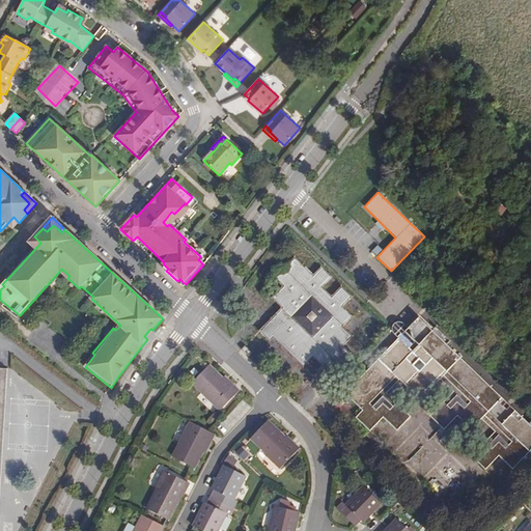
[(311,277),(291,259),(281,270),(278,267),(270,276),(281,287),(270,300),(280,309),(257,333),(272,347),(275,344),(286,333),(296,324),(306,333),(296,342),(310,357),(331,376),(351,356),(341,346),(351,336),(341,327),(351,316),(340,307),(350,298),(339,287),(329,298),(319,288),(330,278),(319,269),(311,277)]
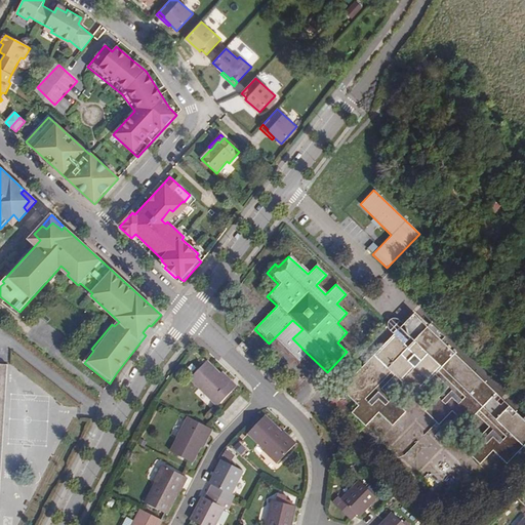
[(61,266),(58,269),(67,275),(69,273),(61,266)]
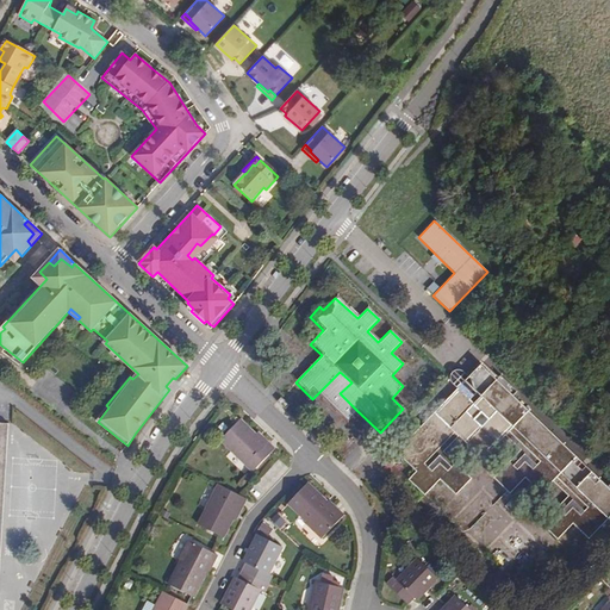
[(496,380),(479,363),(466,378),(468,379),(472,387),(475,391),(468,399),(456,387),(437,408),(444,416),(440,421),(433,414),(394,452),(415,471),(408,479),(424,495),(439,479),(455,495),(472,478),(443,450),(458,435),(483,458),(505,434),(521,449),(493,478),(510,493),(526,477),(541,492),(553,479),(568,495),(541,523),(558,540),(573,524),(590,539),(609,520),(609,484),(608,487),(584,465),(577,473),(573,470),(580,461),(512,396),(516,391),(499,375),(496,380)]
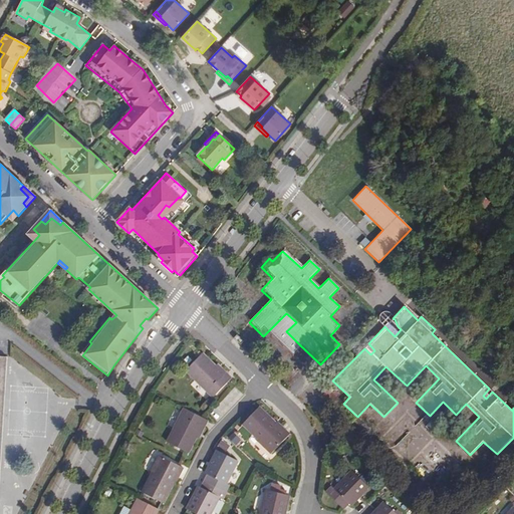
[(286,313),(277,322),(286,331),(296,322),(286,313)]
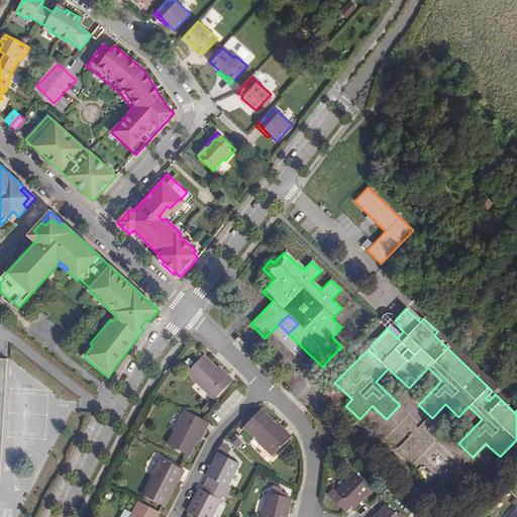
[(288,333),(279,324),(268,335),(291,358),(302,347),(288,333)]
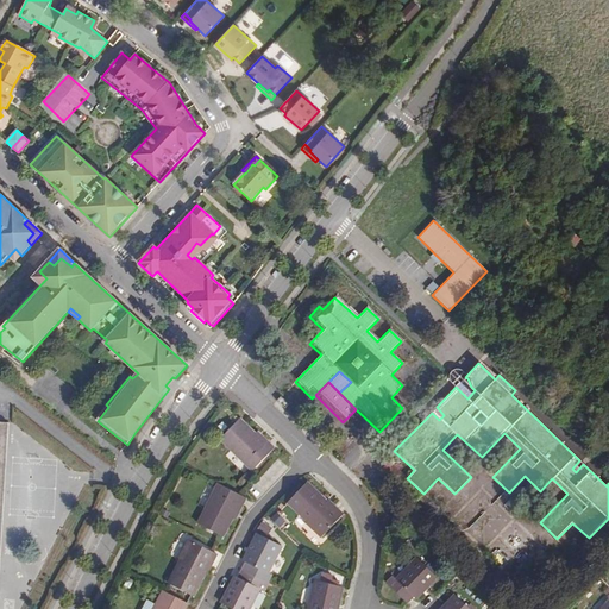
[(283,396),(274,388),(268,394),(276,402),(283,396)]
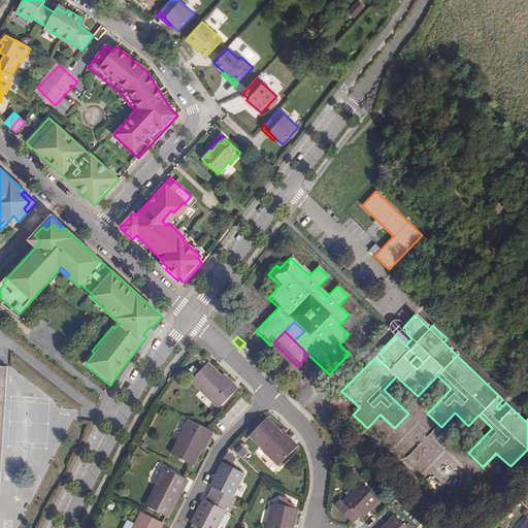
[(81,363),(85,365),(94,353),(92,351),(81,363)]
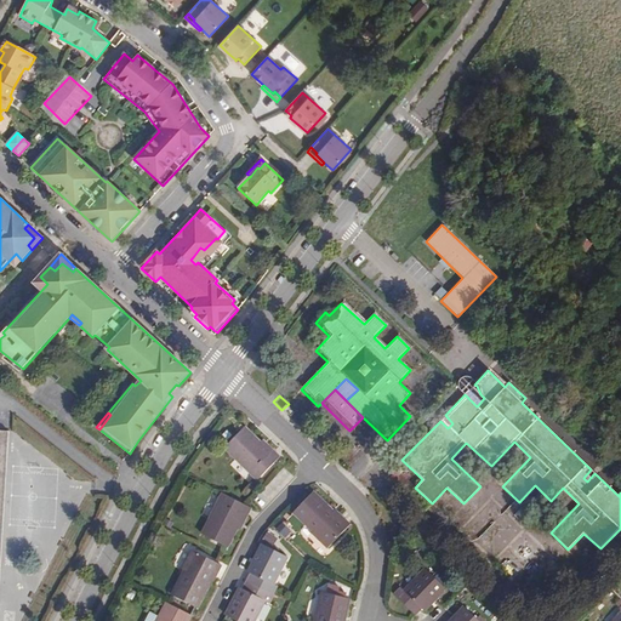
[(453,423),(445,415),(440,421),(448,428),(453,423)]
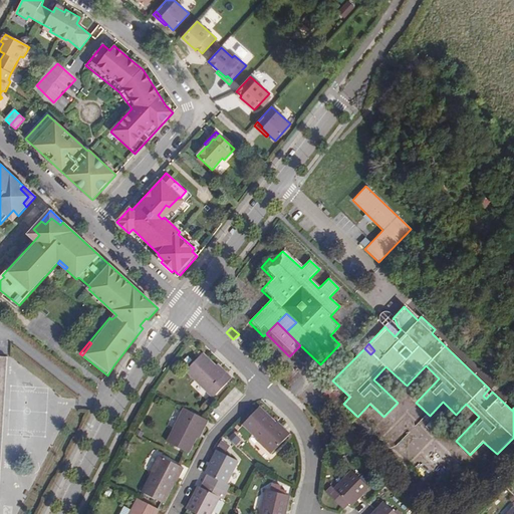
[(215,367),(202,354),(187,370),(214,398),(232,378),(226,373),(224,375),(215,367)]
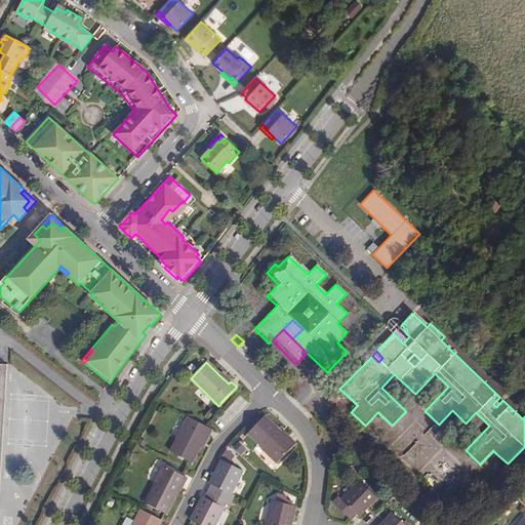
[(231,381),(221,372),(219,375),(229,384),(231,381)]
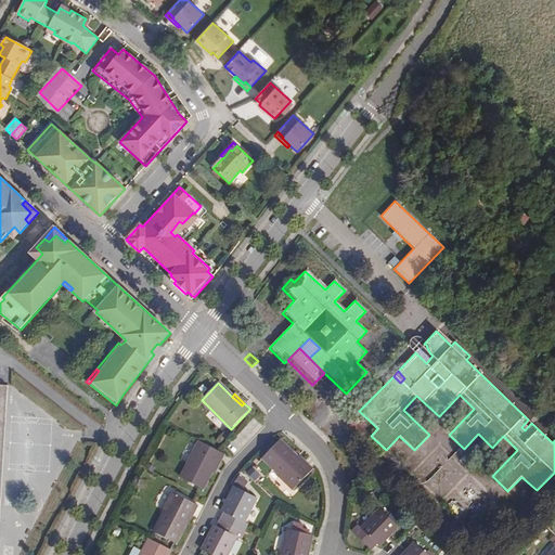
[(531,423),(528,420),(521,427),(525,430),(531,423)]
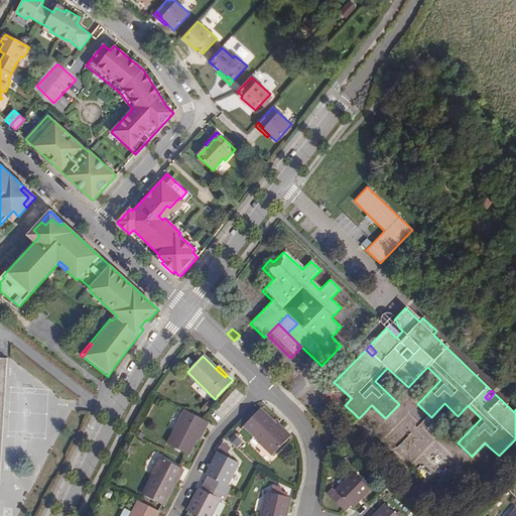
[(221,404),(225,410),(233,404),(229,398),(221,404)]
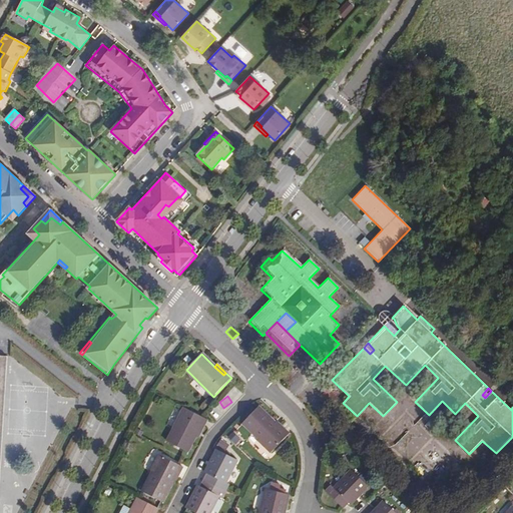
[(207,420),(184,408),(167,443),(186,453),(195,436),(200,426),(204,428),(207,420)]
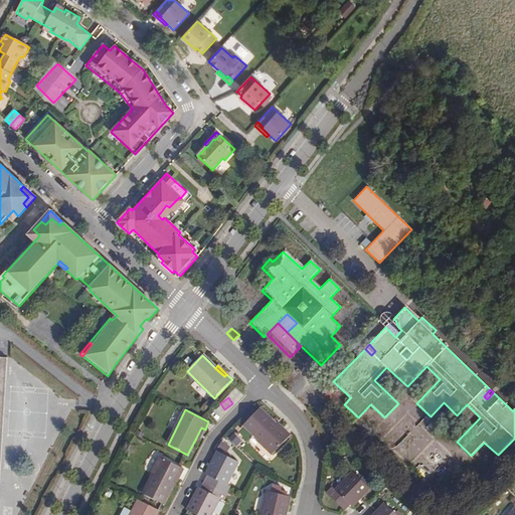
[(276,426),(259,409),(244,424),(261,441),(259,443),(272,456),(291,437),(283,427),(280,431),(276,426)]
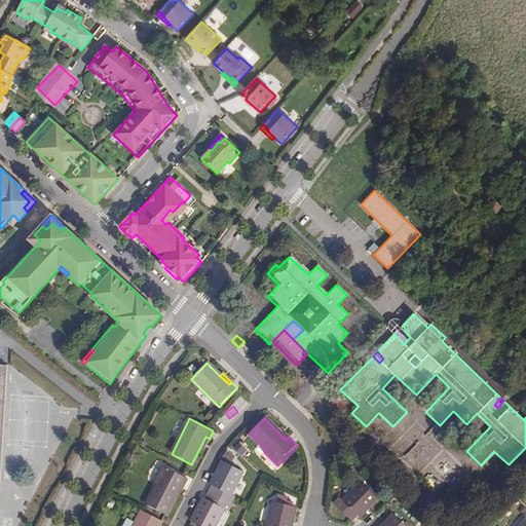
[(210,439),(205,437),(200,447),(204,449),(210,439)]
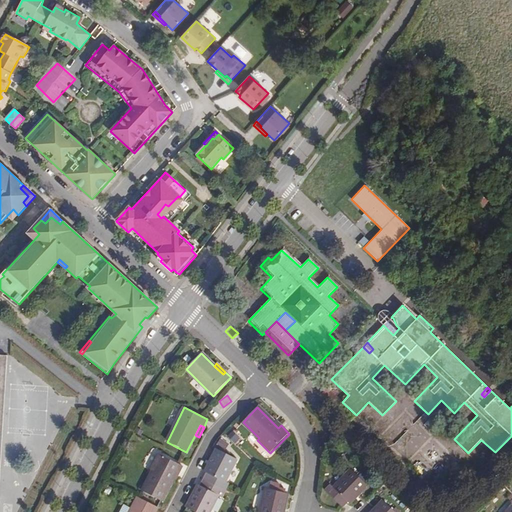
[(206,480),(226,490),(229,483),(225,481),(237,459),(218,449),(206,472),(209,473),(206,480)]
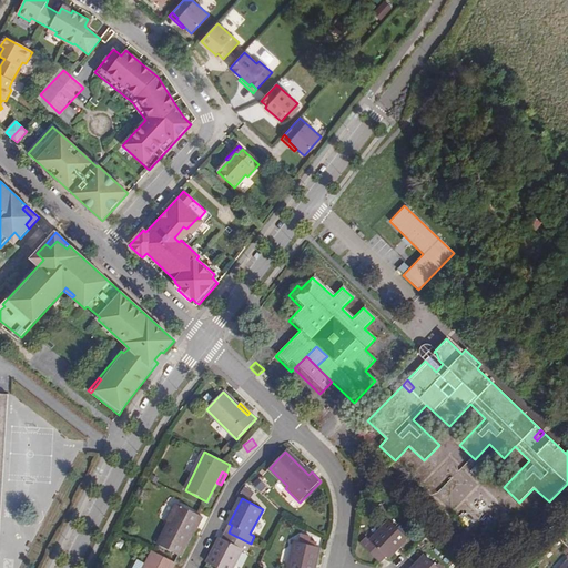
[(203,519),(176,505),(168,523),(170,524),(159,546),(180,557),(192,534),(193,529),(198,531),(203,519)]
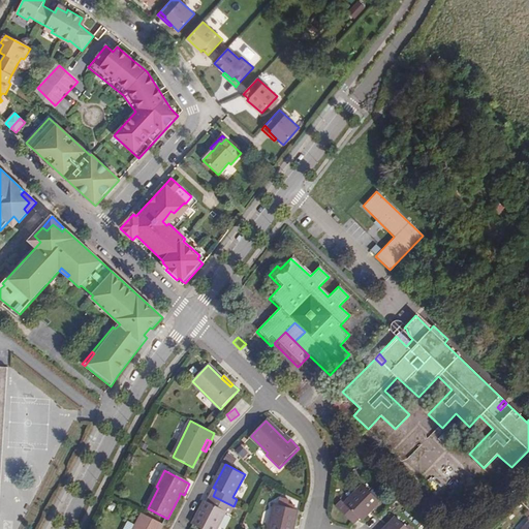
[(378,502),(362,486),(343,504),(340,501),(335,506),(352,524),(356,519),(360,522),(378,502)]
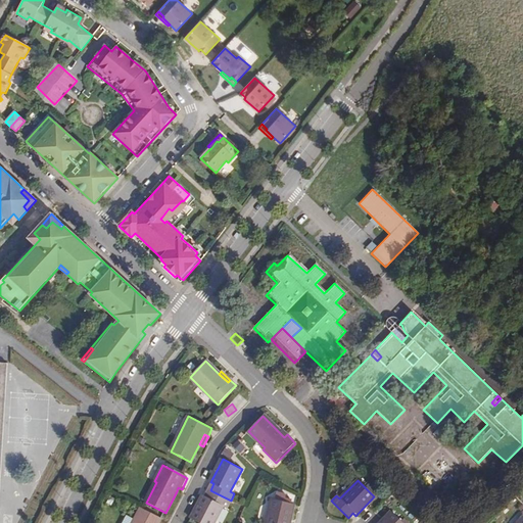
[(227,507),(231,501),(210,490),(206,496),(203,494),(192,518),(201,522),(215,522),(224,505),(227,507)]
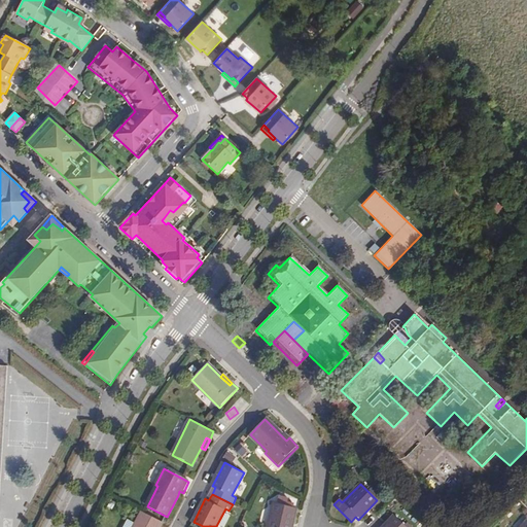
[(262,526),(291,526),(296,507),(273,502),(267,526),(262,526),(264,526),(262,526)]
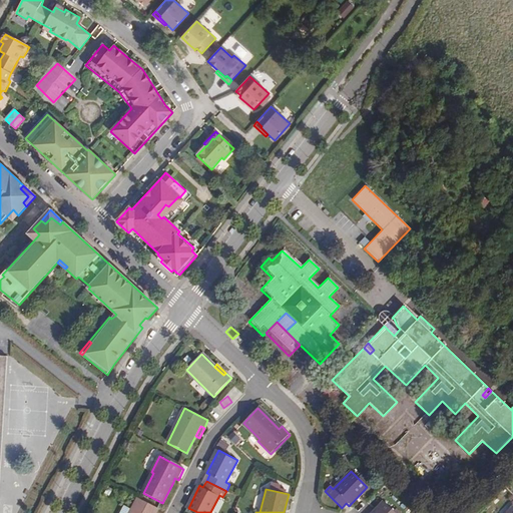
[(155,512),(158,508),(138,498),(130,512),(155,512)]
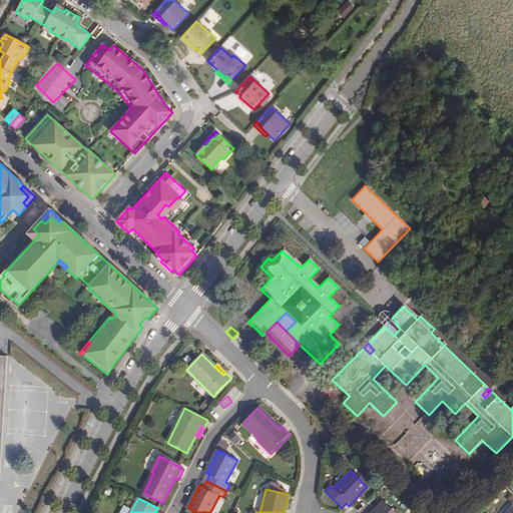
[(392,512),(383,503),(373,512),(392,512)]
